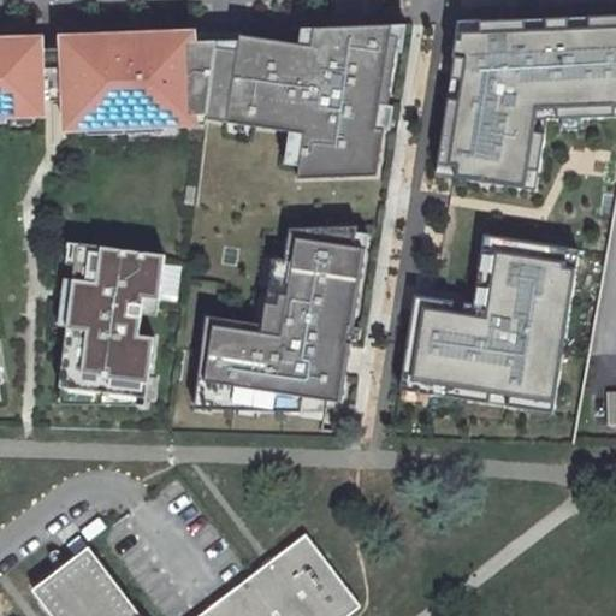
[(0,141),(149,136),(165,30),(0,34),(0,390),(12,390),(0,338),(0,141)]
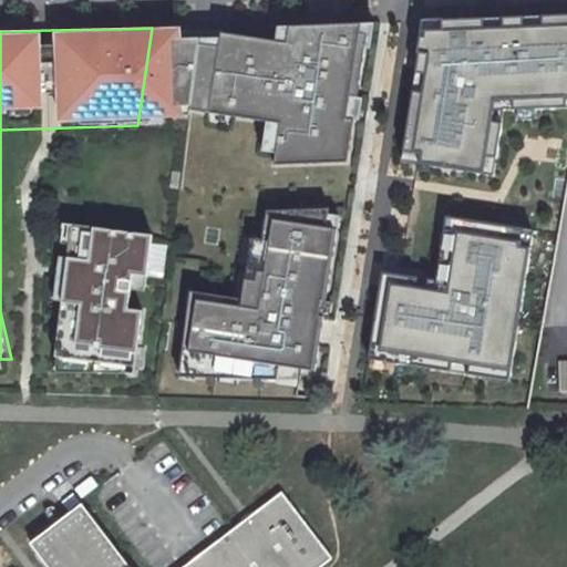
[(249,238),(240,303),(191,297),(182,364),(313,382),(336,220),(268,212),(264,240),(249,238)]
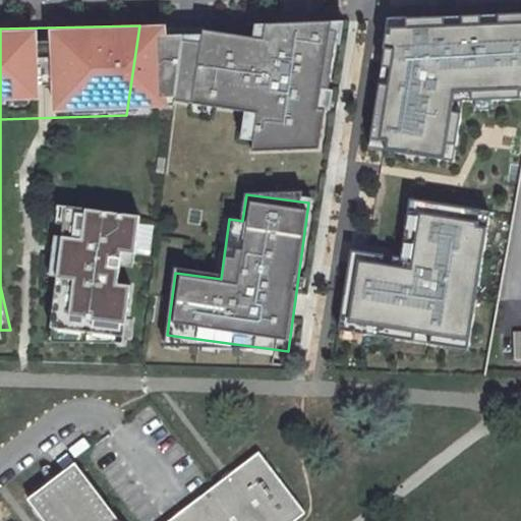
[(349,253),(340,325),(446,338),(445,349),(472,353),(490,211),(409,200),(402,259),(349,253)]
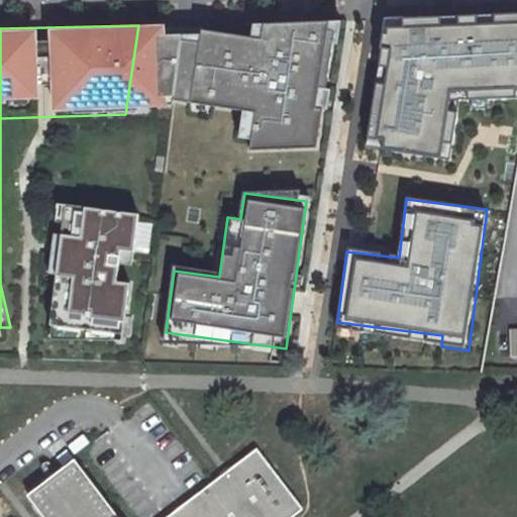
[(59,208),(48,335),(113,335),(130,212),(59,208)]
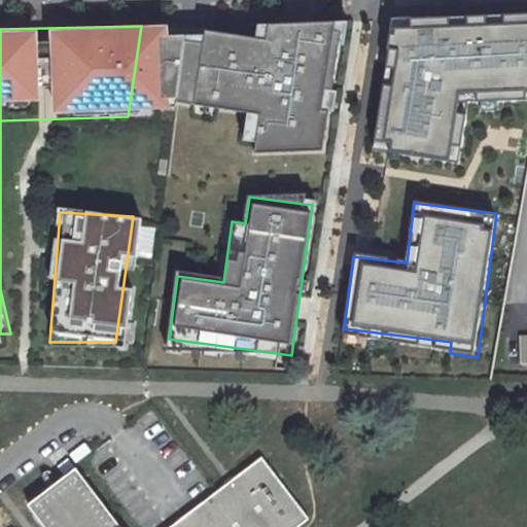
[(166,526),(121,526),(76,464),(27,501),(46,526),(294,526),(308,517),(261,455),(166,526)]
